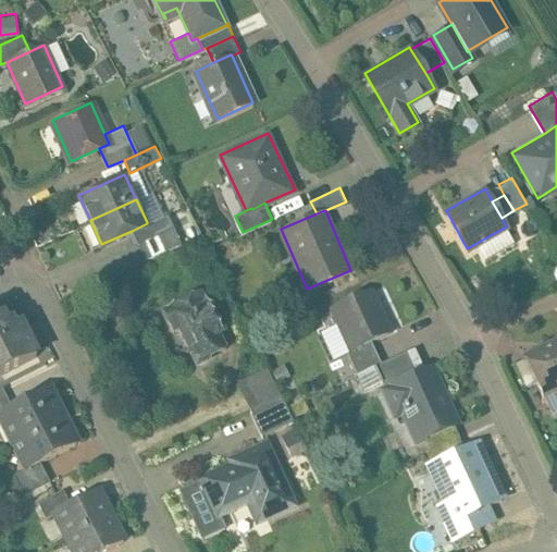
[(168,213),(147,222),(147,223),(132,231),(137,243),(173,227),(168,213)]
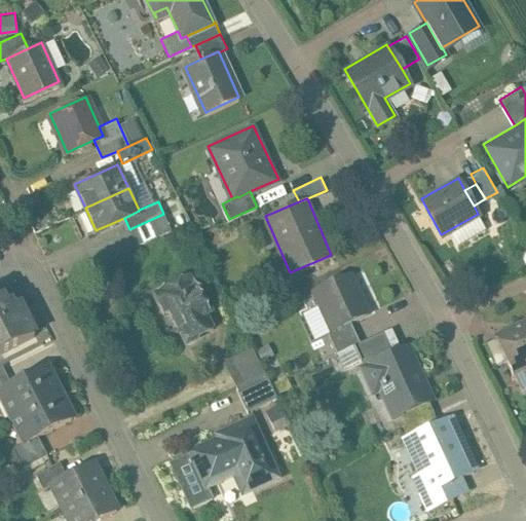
[(129,229),(137,244),(171,228),(163,214),(129,229)]
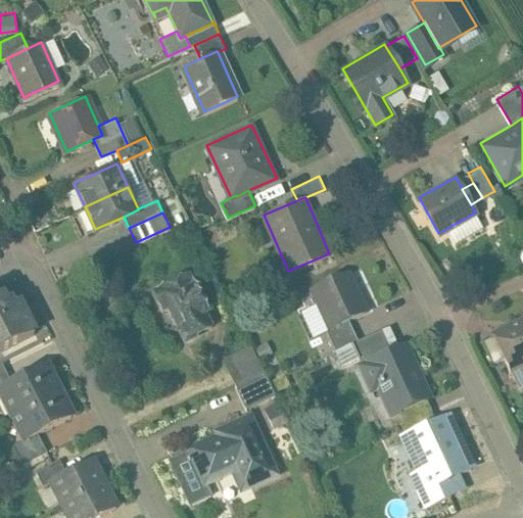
[(349,270),(311,287),(329,327),(332,325),(332,326),(348,318),(367,310),(349,270)]
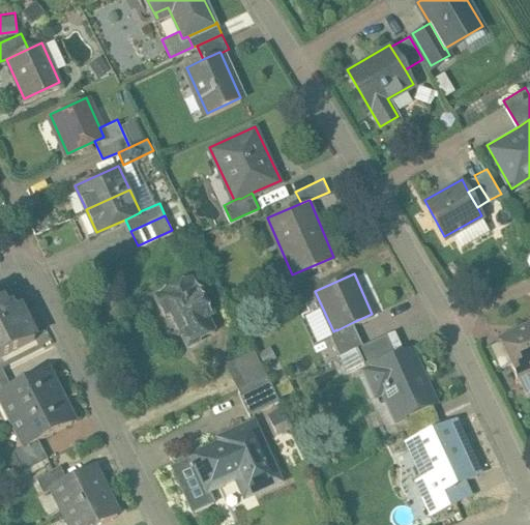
[(192,275),(154,294),(164,314),(172,310),(178,322),(175,323),(183,340),(197,333),(199,338),(214,330),(206,313),(208,312),(203,301),(204,300),(192,275)]
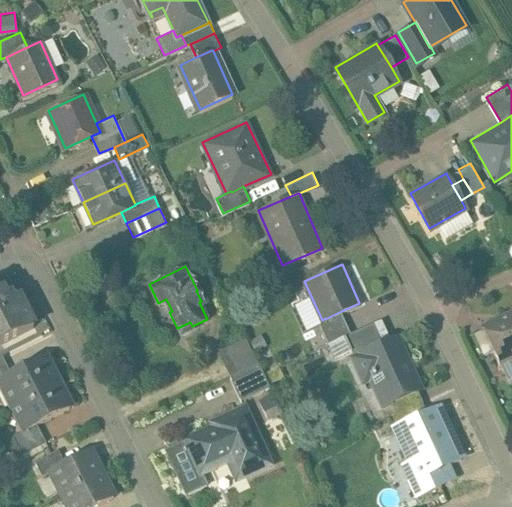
[(17,293),(13,296),(10,291),(4,294),(1,287),(0,287),(0,340),(33,324),(17,293)]
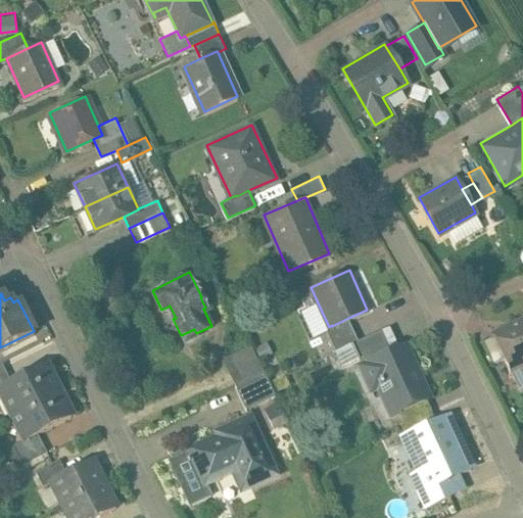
[(348,318),(332,326),(332,325),(329,327),(326,328),(335,348),(351,341),(358,338),(348,318)]
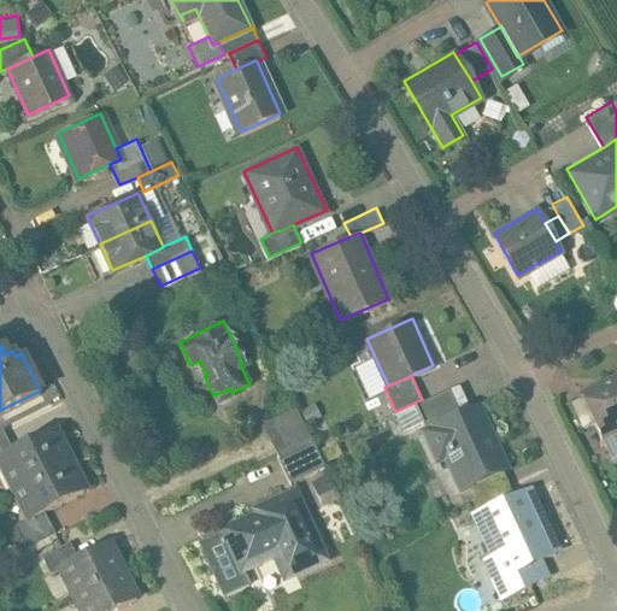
[(616,388),(611,377),(581,392),(582,393),(594,419),(601,435),(613,429),(616,430),(616,388)]
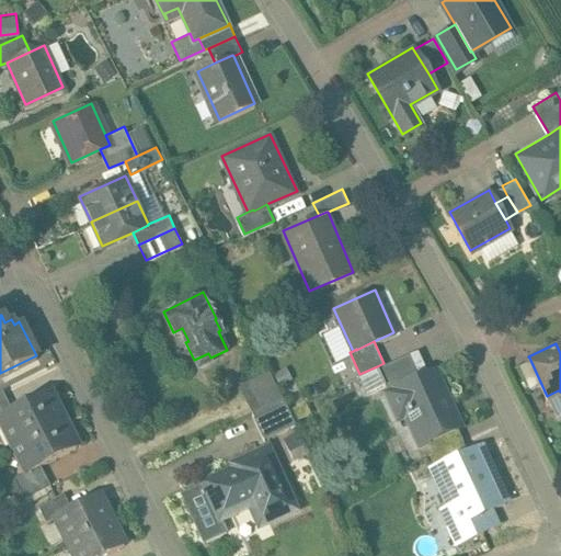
[(384,363),(377,366),(387,389),(422,374),(411,351),(384,363)]
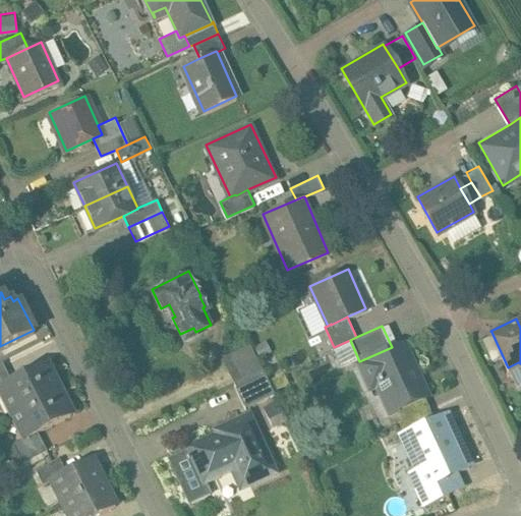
[(502,354),(491,332),(480,337),(490,359),(502,354)]
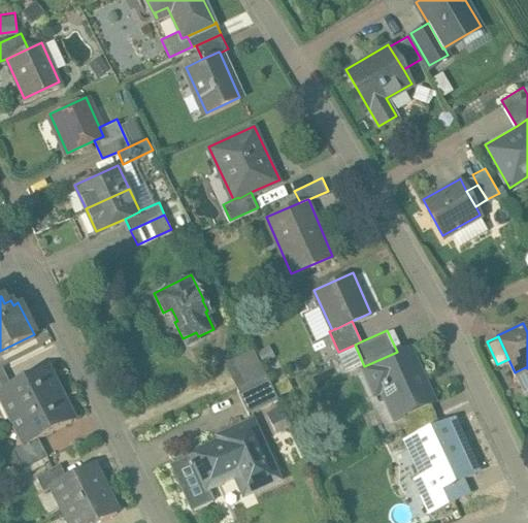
[(364,366),(364,367),(375,391),(383,388),(396,417),(398,416),(429,401),(433,400),(409,347),(397,352),(364,366)]
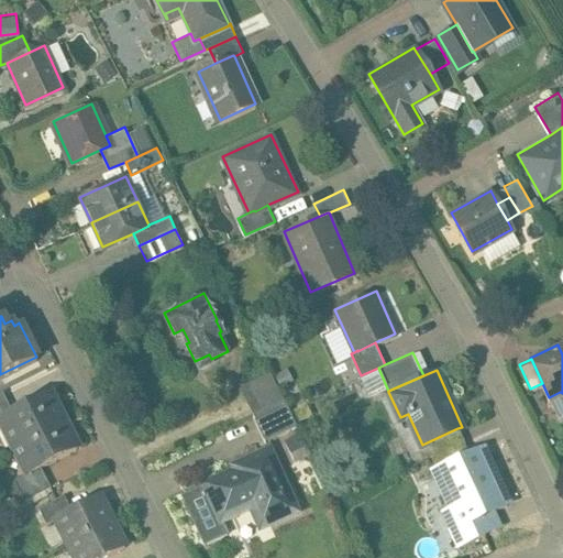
[(269,371),(240,384),(252,411),(283,396),(269,371)]
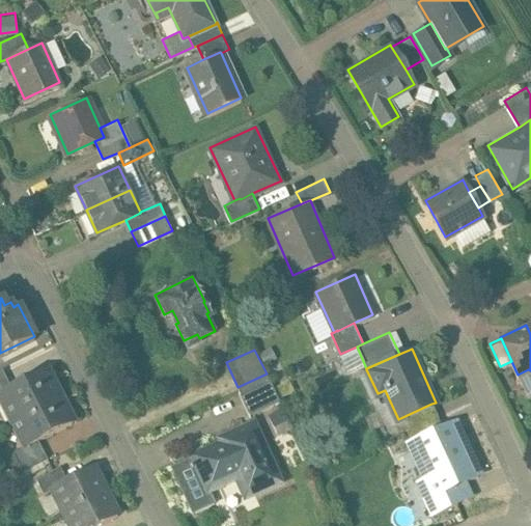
[(2,366),(0,367),(0,390),(11,384),(2,366)]
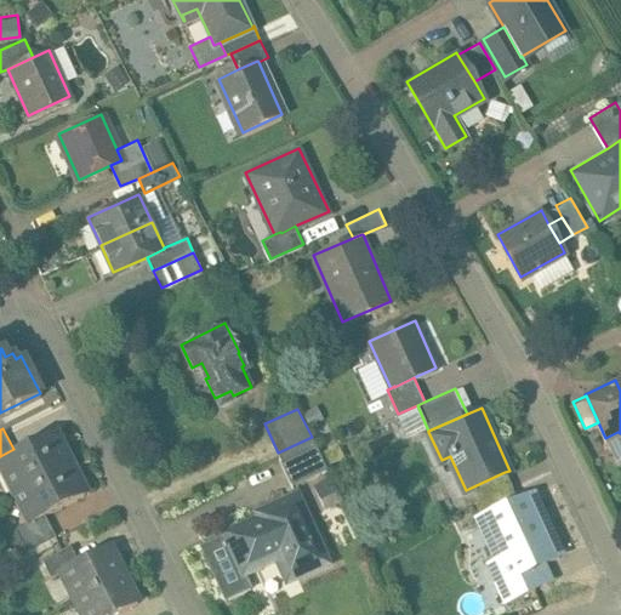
[(13,449),(0,456),(0,463),(12,489),(68,461),(52,430),(13,449)]
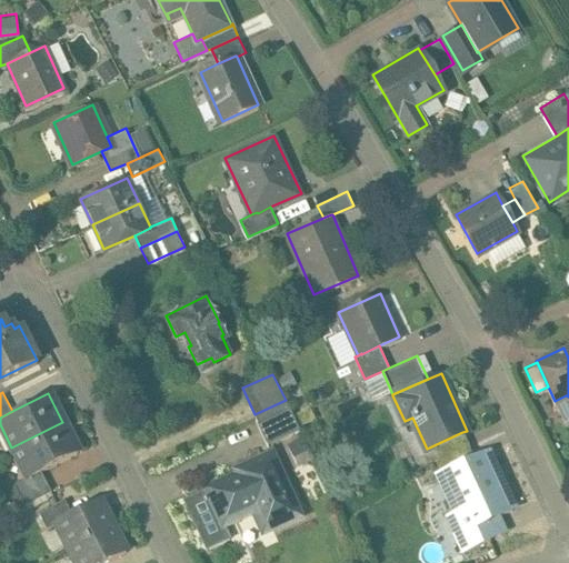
[(286,400),(255,414),(268,442),(300,428),(286,400)]
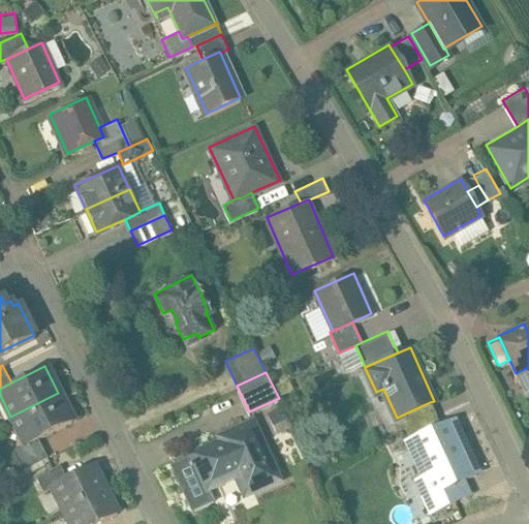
[(58,393),(10,417),(24,441),(24,443),(37,436),(71,419),(58,393)]
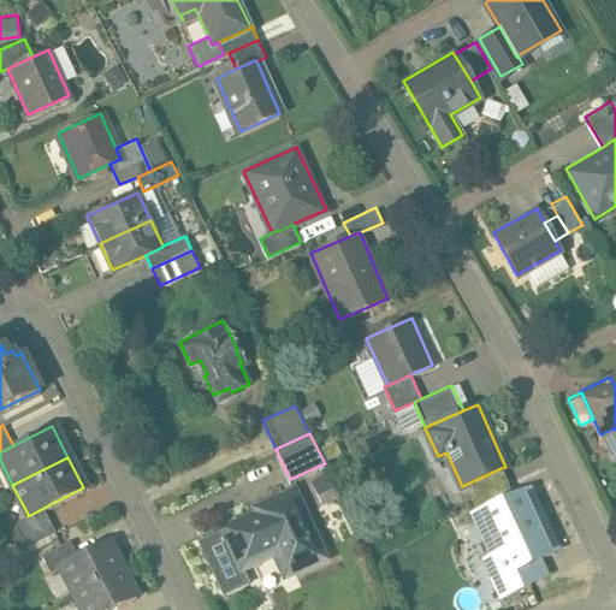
[(501,468),(465,485),(471,497),(507,481),(501,468)]
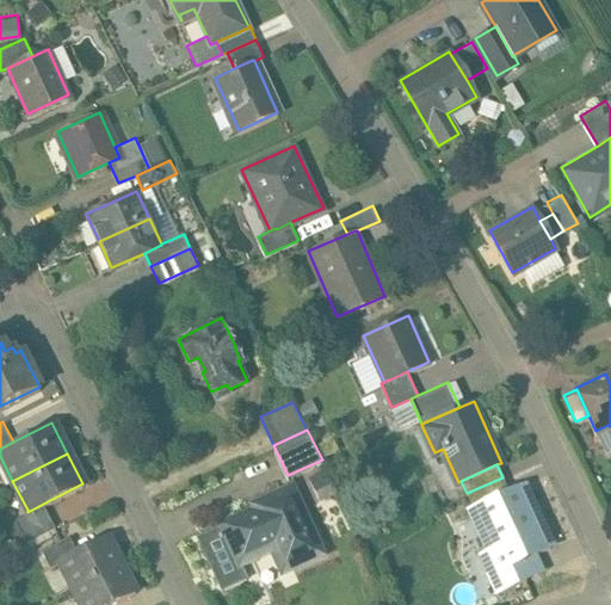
[(503,477),(467,493),(473,506),(508,489),(503,477)]
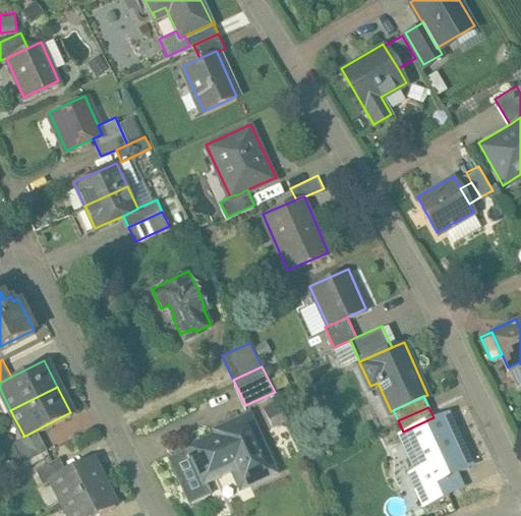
[(403,432),(402,433),(424,482),(424,484),(441,477),(469,464),(446,412),(433,417),(403,432)]
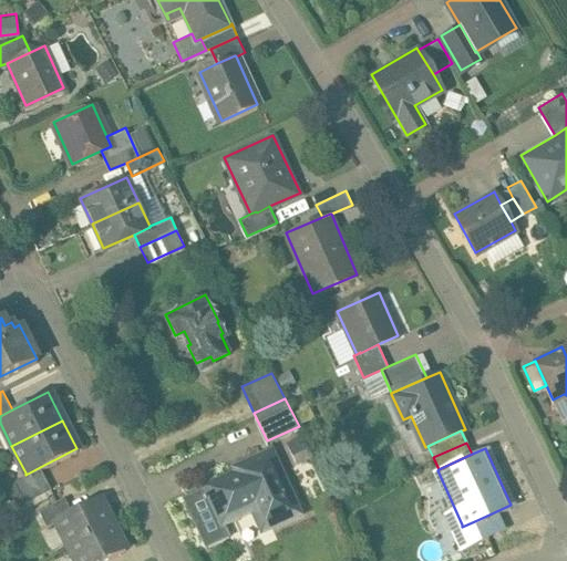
[(270,449),(248,458),(250,463),(205,484),(206,485),(222,521),(223,521),(263,504),(271,523),(298,511),(270,449)]
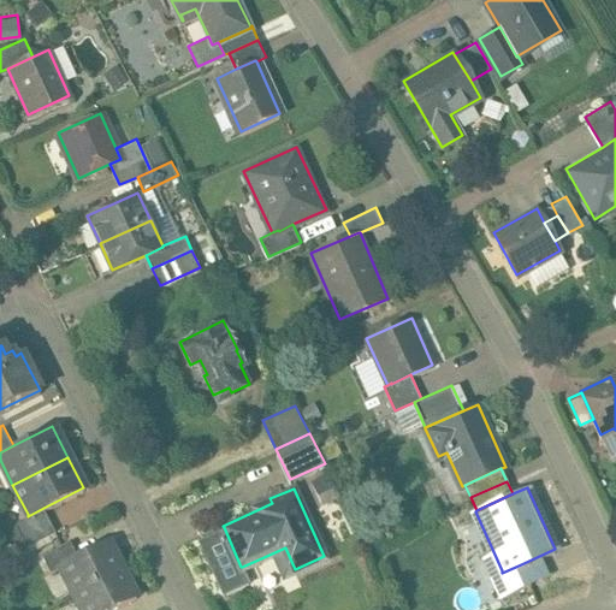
[(43,508),(28,516),(28,514),(13,521),(25,545),(54,529),(43,508)]
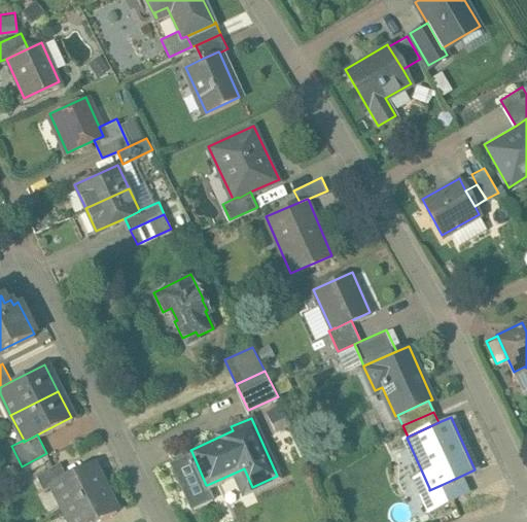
[(191,451),(170,461),(190,507),(212,496),(207,485),(206,485),(191,451)]
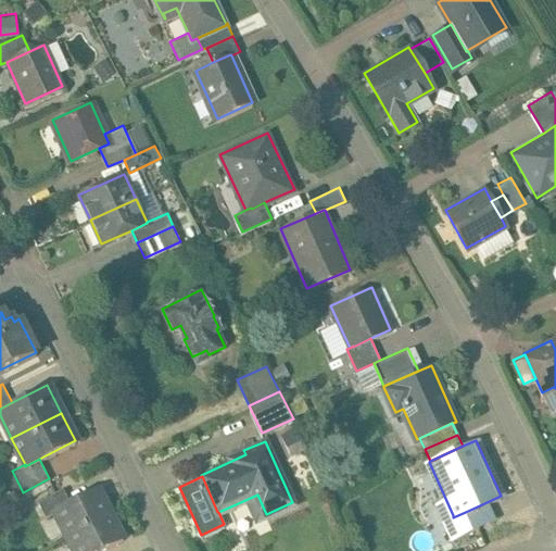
[(63,486),(37,499),(45,514),(54,510),(54,509),(70,500),(63,486)]
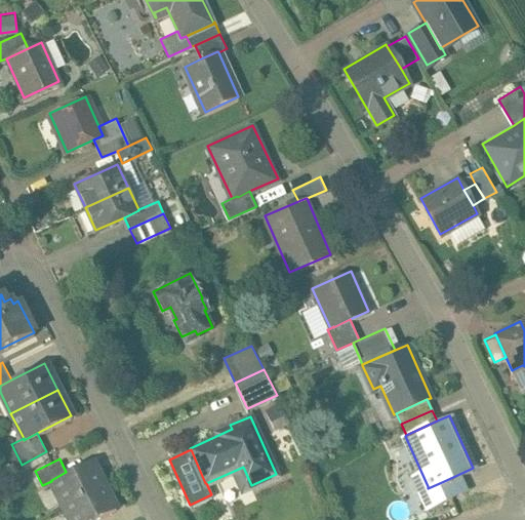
[(66,472),(51,480),(51,481),(64,504),(104,483),(91,460),(66,472)]
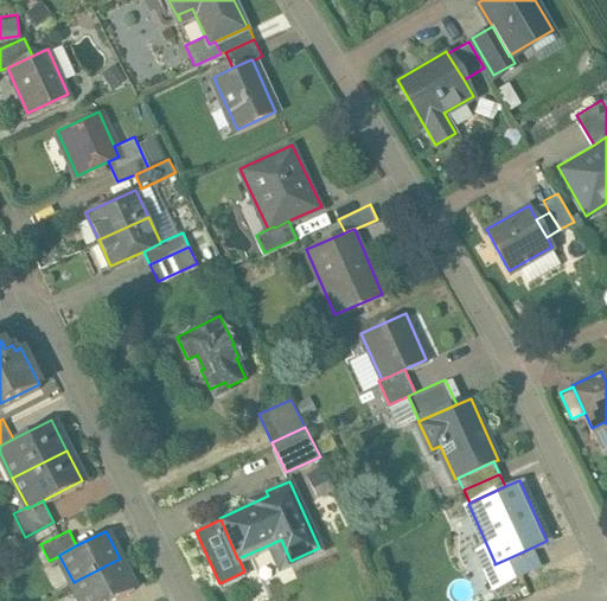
[(513,556),(494,564),(494,562),(484,567),(492,587),(522,574),(513,556)]
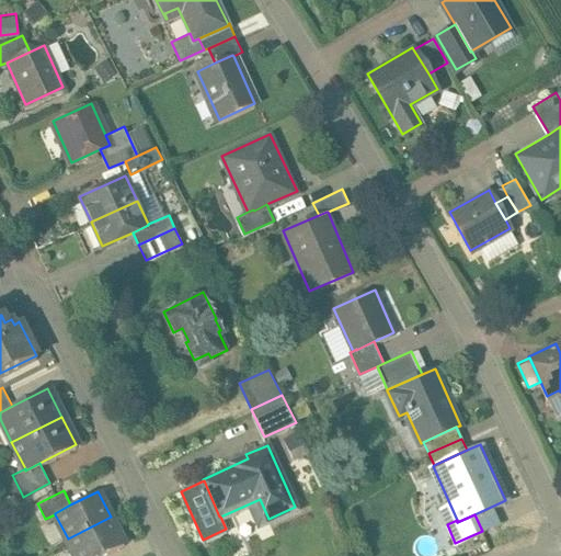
[(111,517),(68,539),(76,555),(95,555),(96,555),(123,542),(111,517)]
